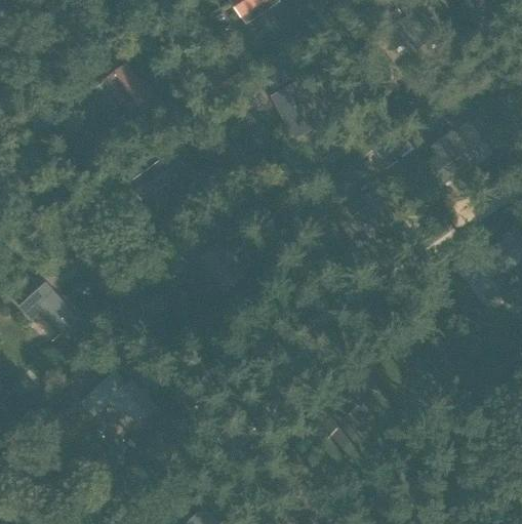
[(230,0),(228,1),(238,15),(251,7),(253,9),(267,0),(230,0)]
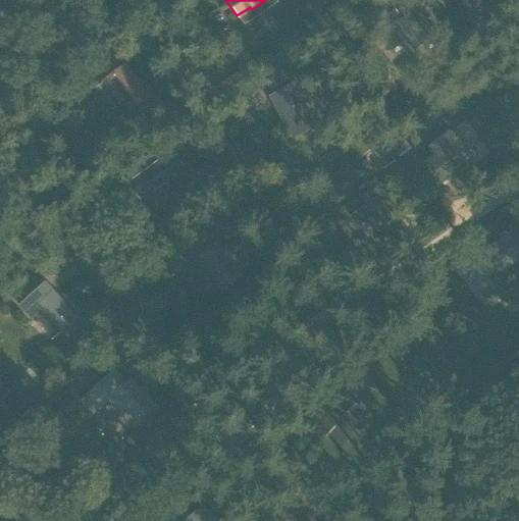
[(102,81),(103,82),(107,80),(134,116),(154,101),(145,89),(141,93),(121,66),(102,81)]
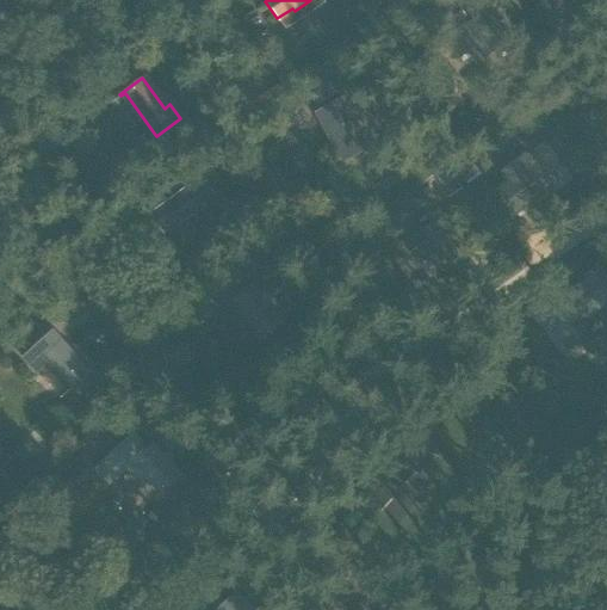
[(340,99),(314,114),(340,161),(367,147),(340,99)]
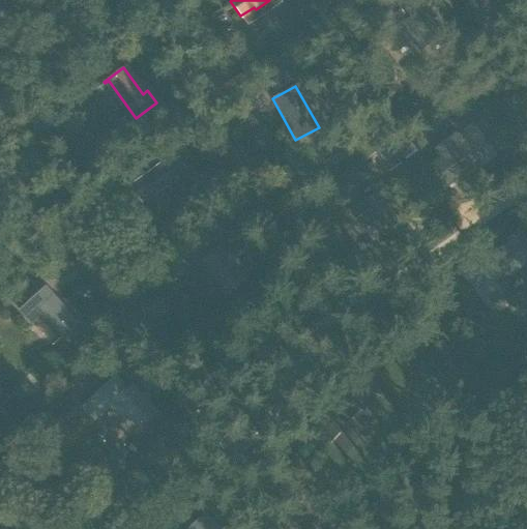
[(462,142),(460,143),(454,135),(433,149),(439,158),(438,159),(452,180),(476,163),(462,142)]
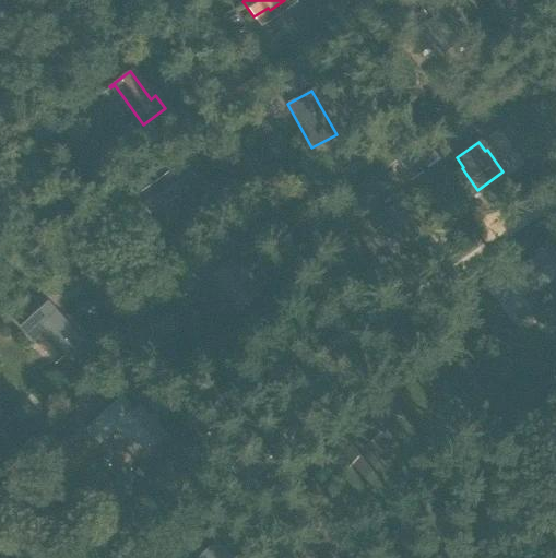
[(187,177),(191,175),(182,163),(135,197),(148,213),(174,194),(190,215),(206,203),(187,177)]
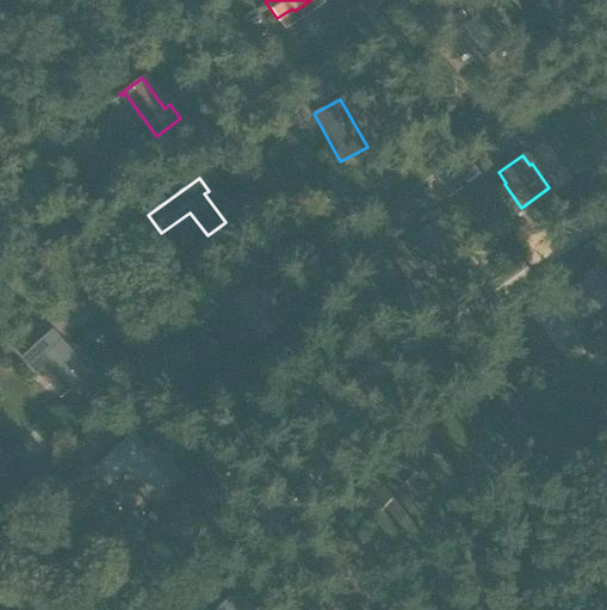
[(438,232),(410,252),(427,276),(454,256),(438,232)]
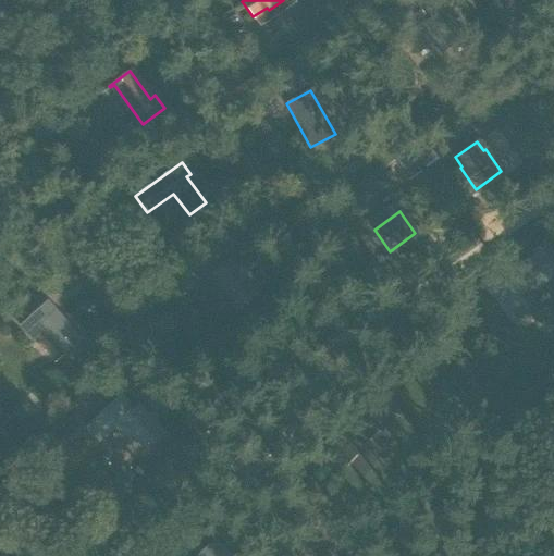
[(54,312),(51,316),(41,306),(19,326),(31,340),(40,330),(63,355),(79,341),(54,312)]
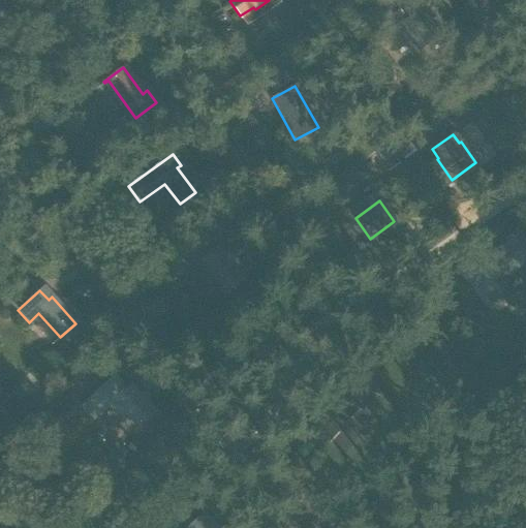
[(127,417),(135,426),(153,410),(129,383),(125,386),(114,375),(78,406),(91,422),(106,407),(119,421),(124,421),(127,417)]
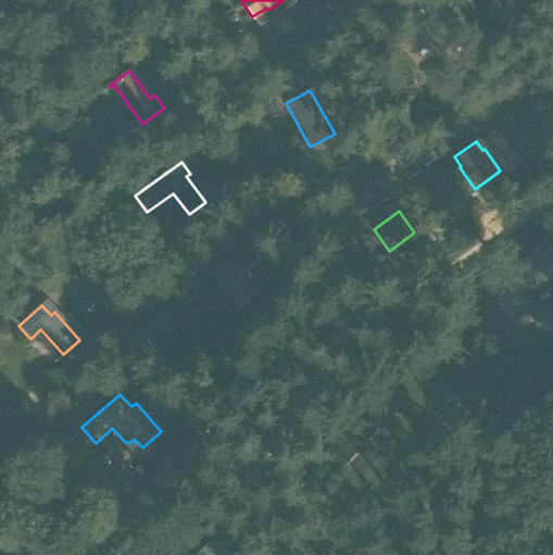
[(228,554),(199,524),(180,554),(228,554)]
